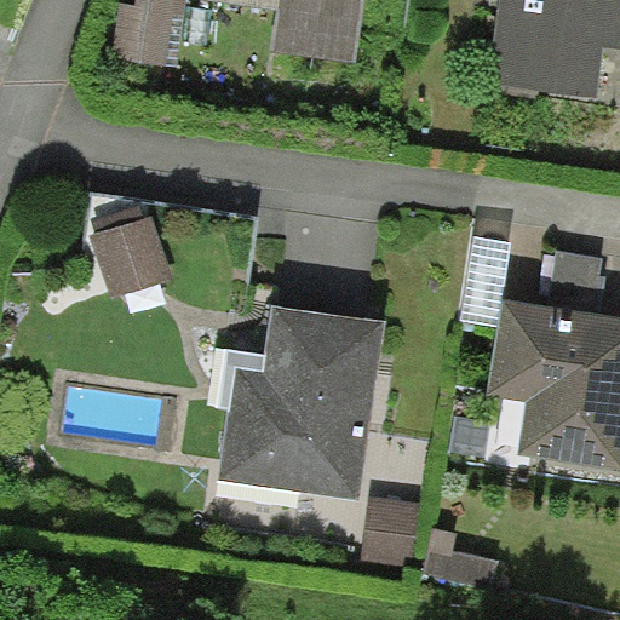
[(181,0),(137,0),(136,10),(120,7),(113,64),(165,72),(173,16),(185,17),(188,1),(181,0)]
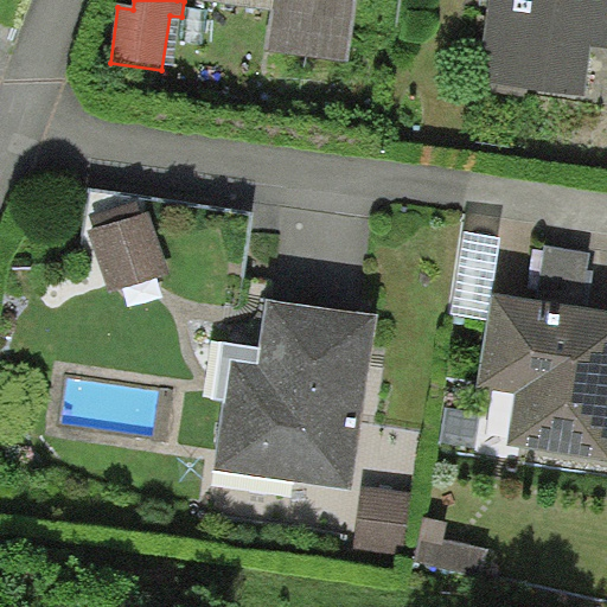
[(177,0),(184,1),(274,13),(268,52),(350,64),(357,0),(177,0)]
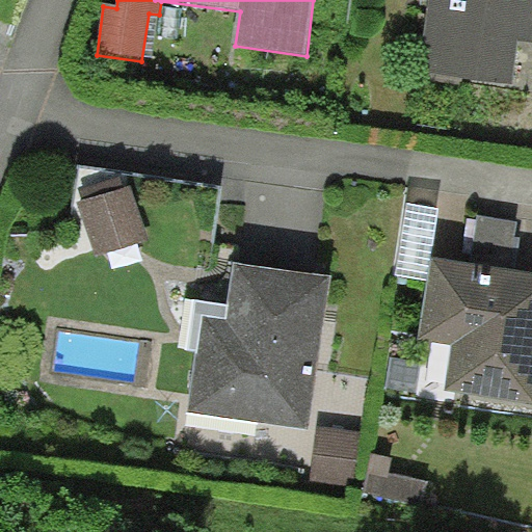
[(531,0),(429,0),(419,73),(512,86),(519,42),(531,43),(531,0)]
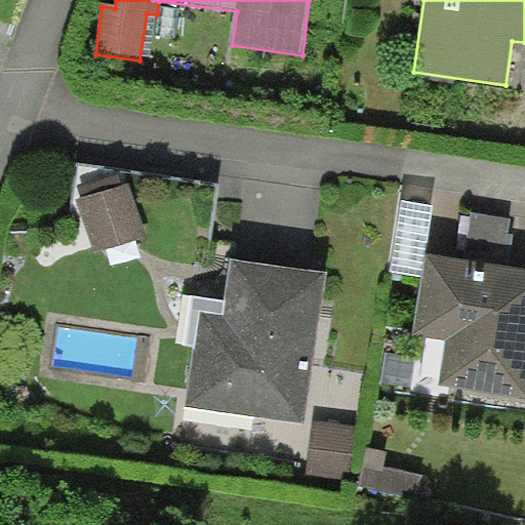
[(96,255),(147,239),(128,186),(79,202),(96,255)]
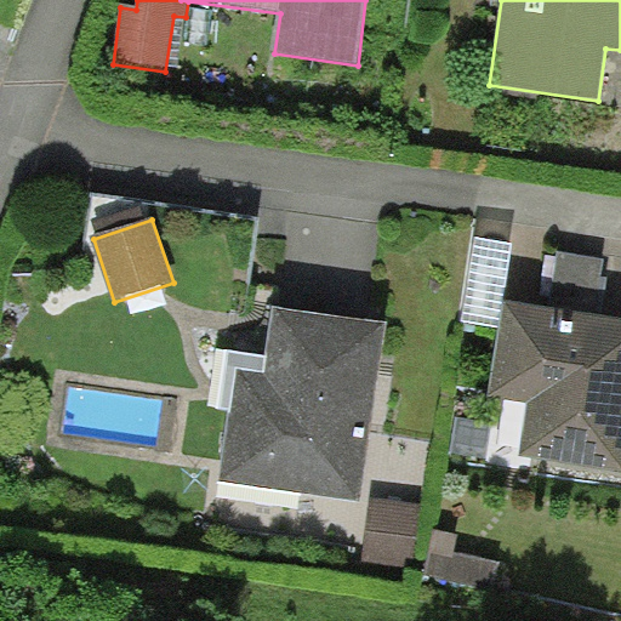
[(620,319),(505,301),(490,399),(528,404),(520,456),(620,472),(620,319)]
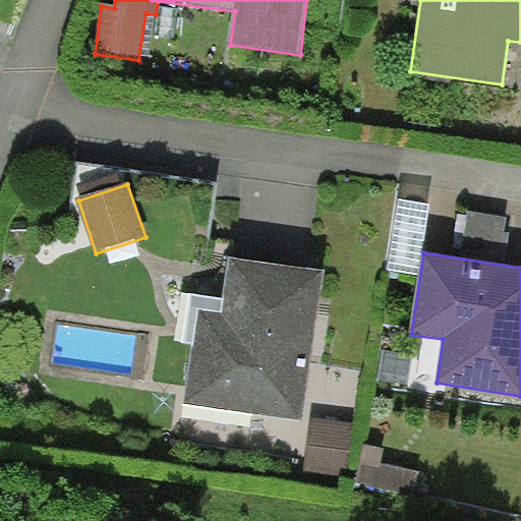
[(325,273),(230,259),(224,299),(190,294),(183,344),(192,345),(183,405),(302,422),(325,273)]
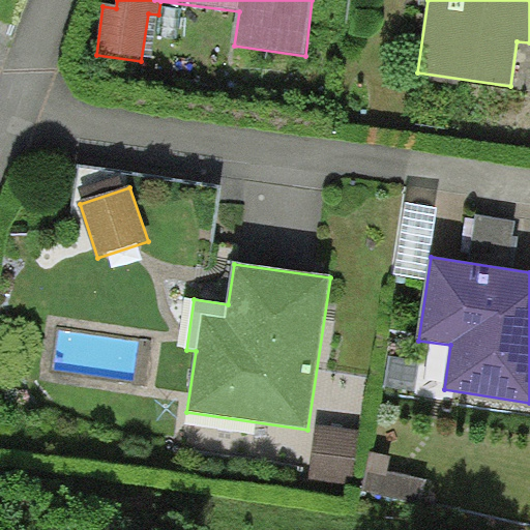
[(360,432),(316,427),(311,479),(355,483),(360,432)]
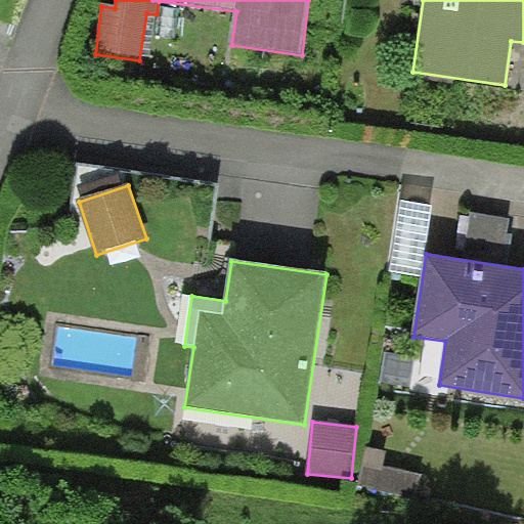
[(387,452),(366,447),(356,487),(416,501),(422,476),(383,467),(387,452)]
